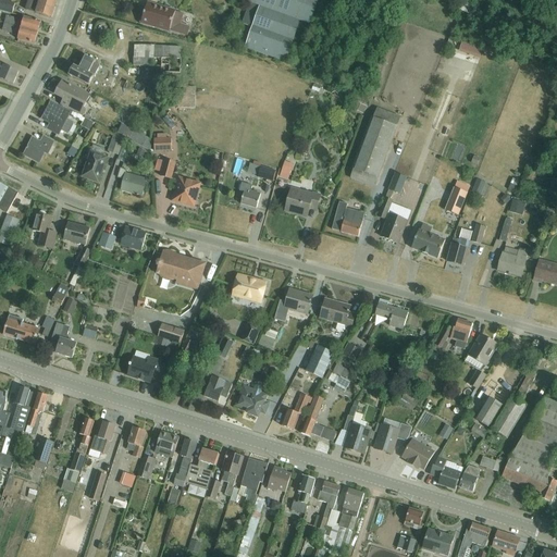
[(0,0),(0,11),(12,14),(15,4),(0,0)]
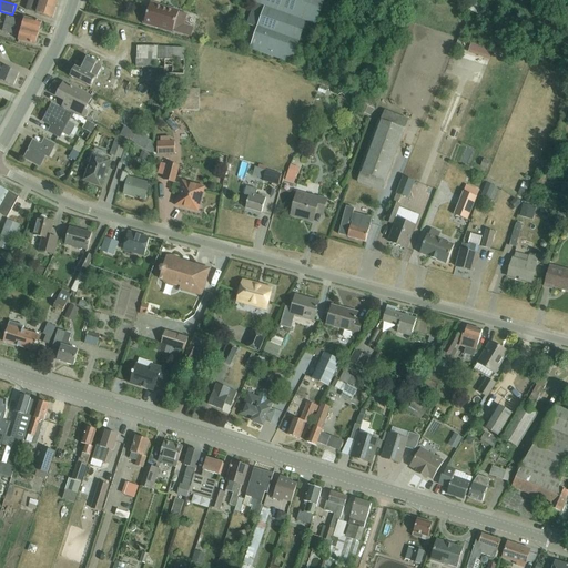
[(52,19),(58,4),(43,0),(31,0),(28,11),(52,19)]
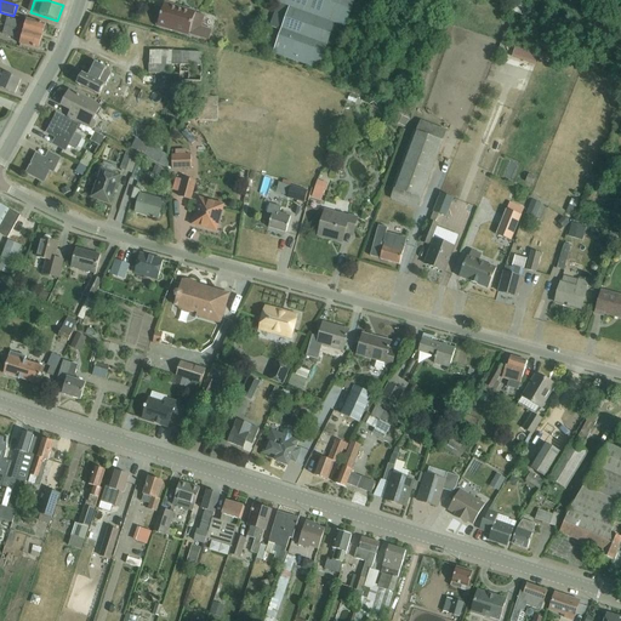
[(347,28),(355,0),(279,0),(278,4),(280,5),(273,27),(281,30),(273,53),(319,69),(335,24),(347,28)]
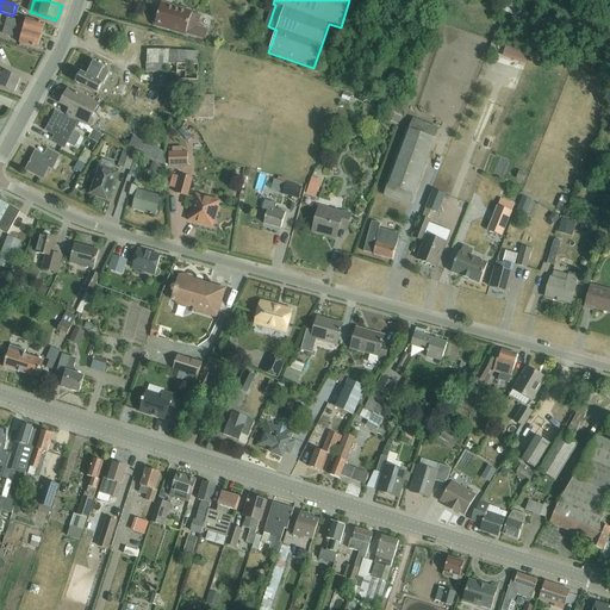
[(505,0),(502,12),(514,16),(520,0),(505,0)]
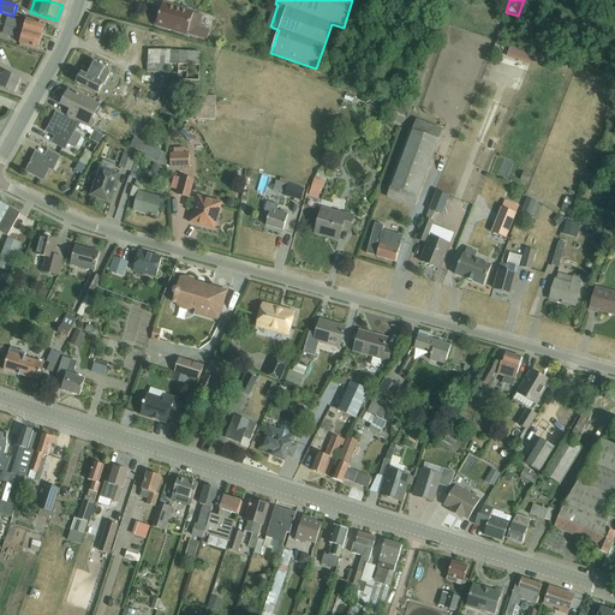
[(193,13),(163,5),(156,27),(187,36),(187,35),(207,41),(210,30),(199,28),(203,17),(193,15),(193,13)]
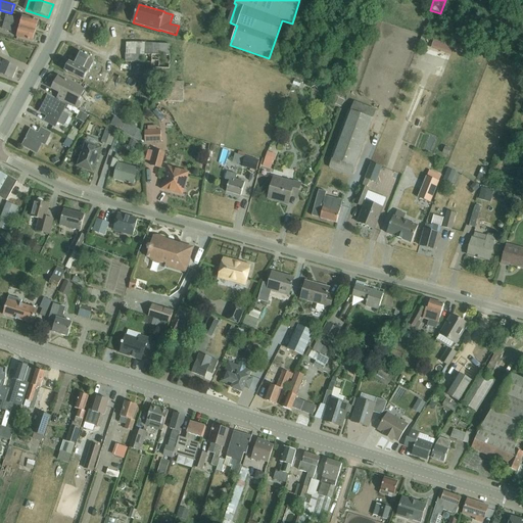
[(6,15),(3,22),(36,32),(37,29),(39,28),(40,24),(39,21),(22,16),(21,19),(6,15)]
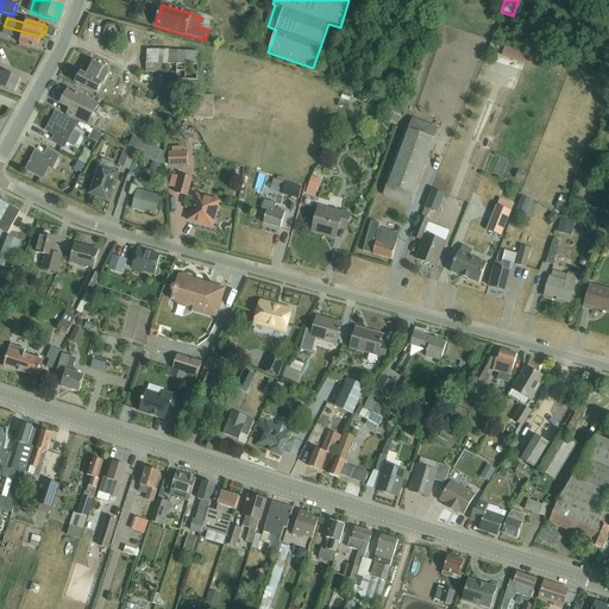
[(42,37),(4,26),(2,35),(13,38),(14,36),(20,38),(19,44),(38,50),(38,49),(41,48),(42,43),(41,39),(42,37)]
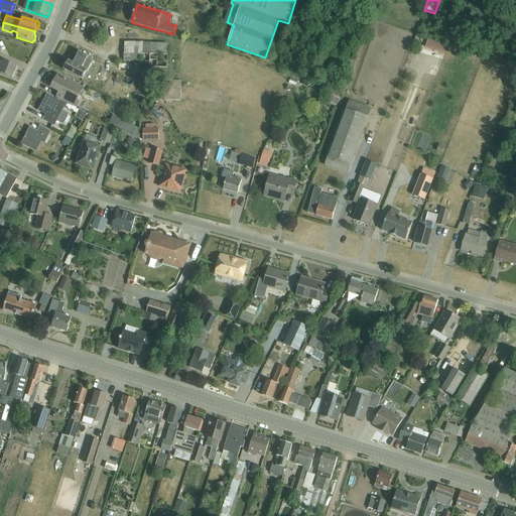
[(126,40),(133,29),(128,27),(122,37),(126,40)]
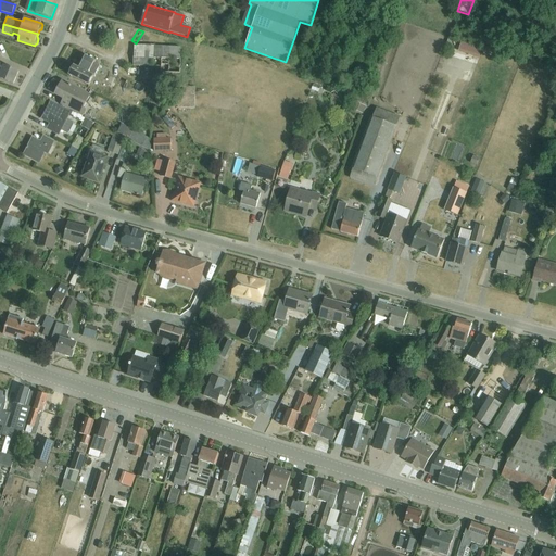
[(462,42),(459,50),(479,57),(482,49),(462,42)]
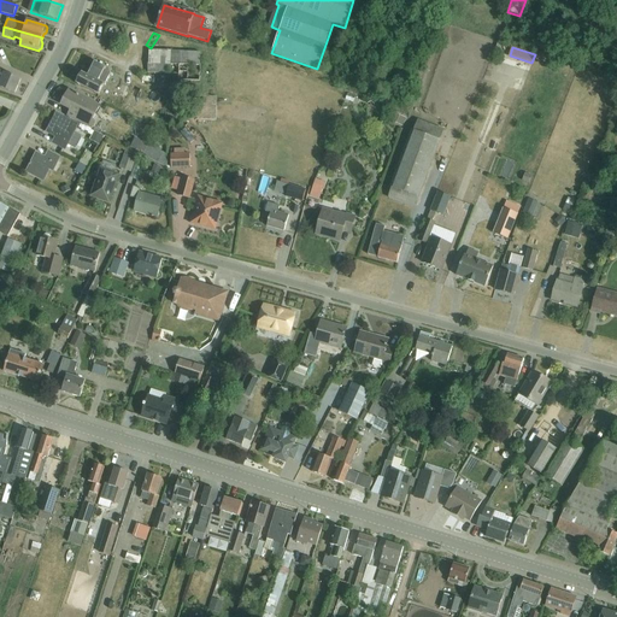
[(150,52),(150,64),(148,64),(147,74),(178,75),(178,81),(200,82),(201,53),(150,52)]
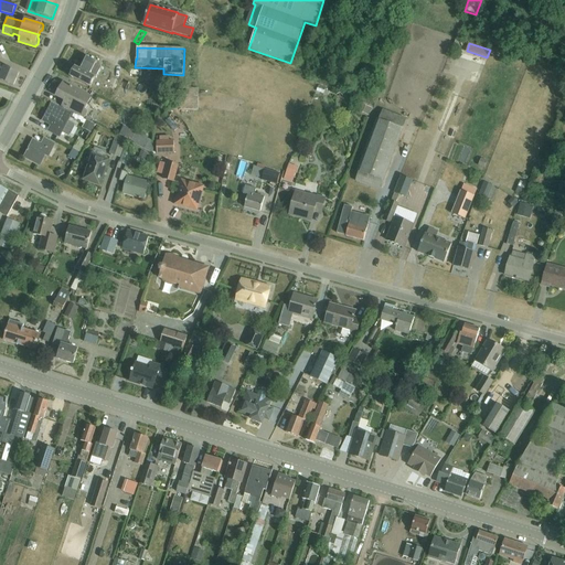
[(97,75),(102,67),(96,64),(97,62),(87,57),(81,71),(75,67),(71,77),(91,87),(95,77),(94,77),(96,75),(97,75)]
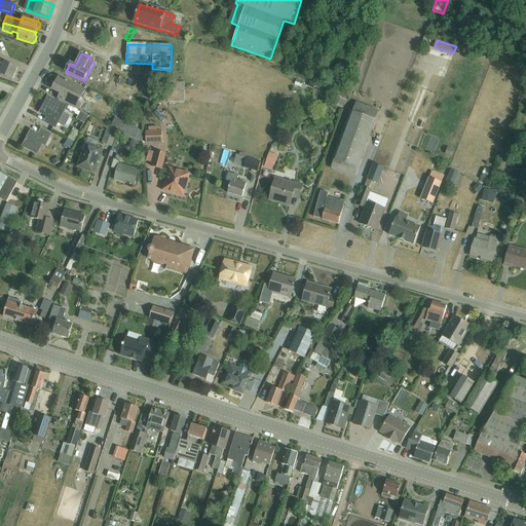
[(0,74),(12,80),(17,68),(0,60),(0,74)]
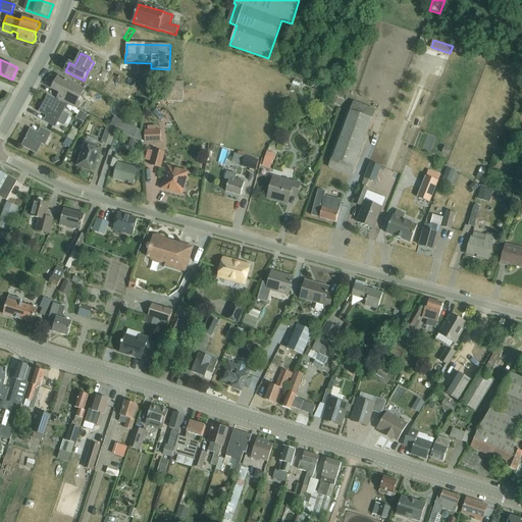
[(79,102),(85,89),(58,75),(52,89),(64,95),(61,101),(77,108),(81,103),(79,102)]
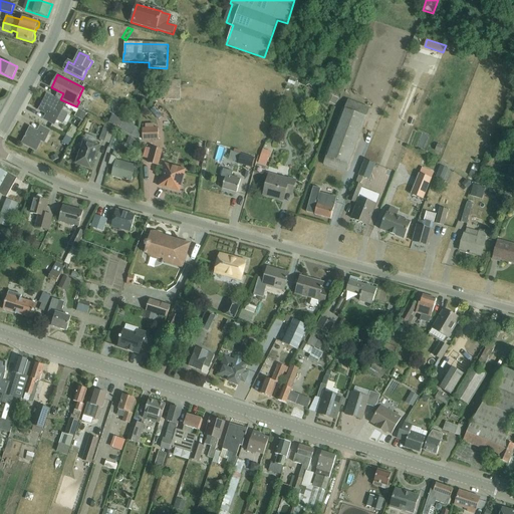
[(181,80),(168,80),(168,87),(165,87),(164,100),(180,101),(181,80)]
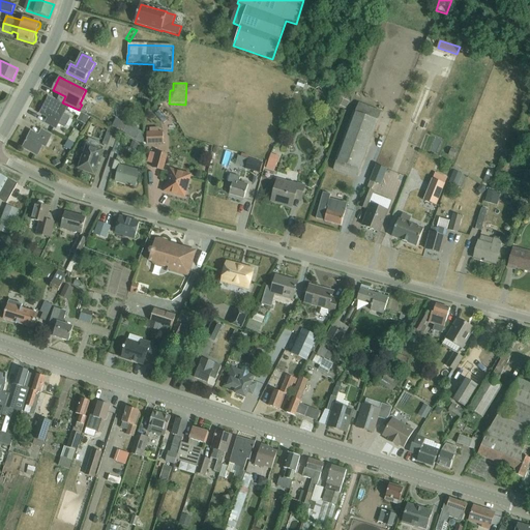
[(55,128),(57,124),(64,128),(70,117),(63,113),(66,107),(49,97),(40,114),(48,118),(46,123),(55,128)]
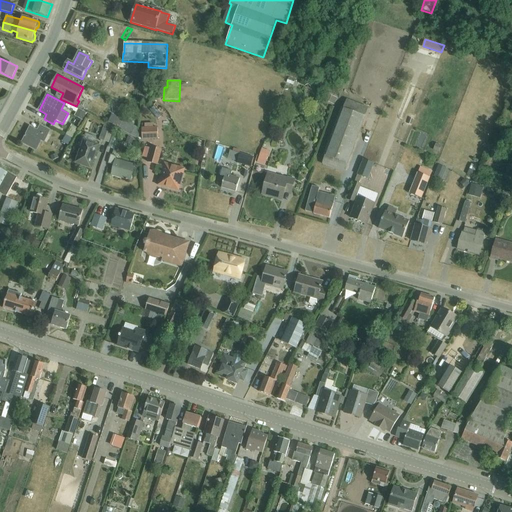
[(347,101),(326,157),(346,165),(347,162),(367,108),(347,101)]
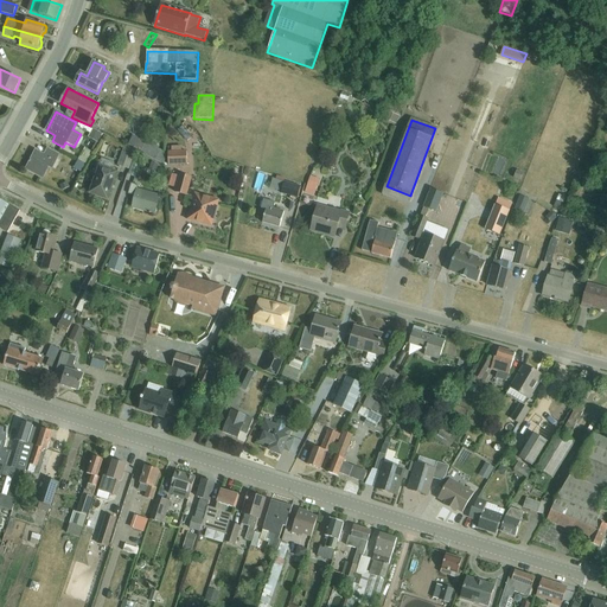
[(135,133),(131,144),(144,148),(147,139),(135,133)]
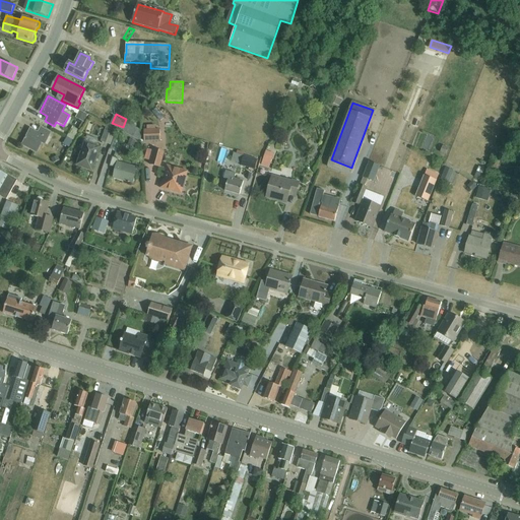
[(102,142),(111,145),(116,128),(107,125),(102,142)]
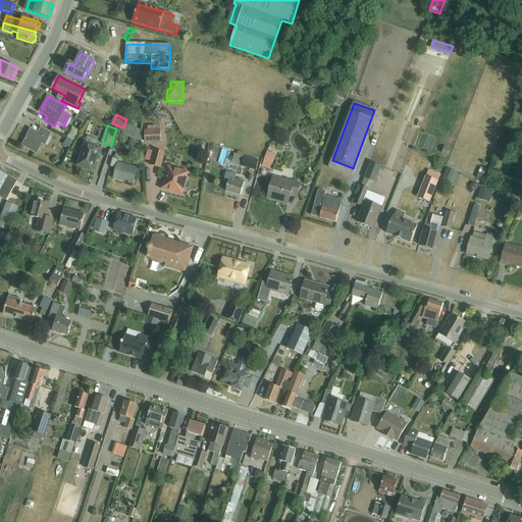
[(44,145),(50,134),(41,128),(38,134),(31,129),(22,146),(36,153),(41,143),(44,145)]
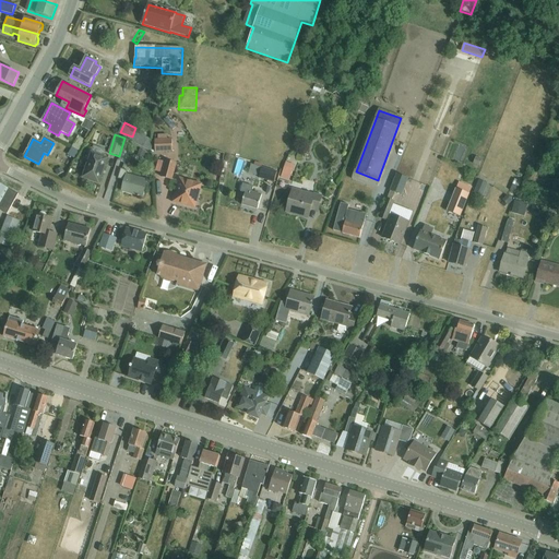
[(155,140),(155,153),(173,153),(173,139),(155,140)]
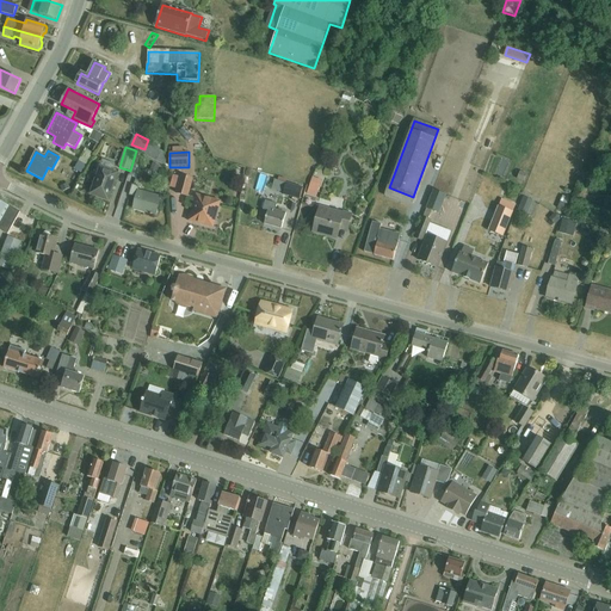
[(74,170),(81,173),(91,156),(84,153),(74,170)]
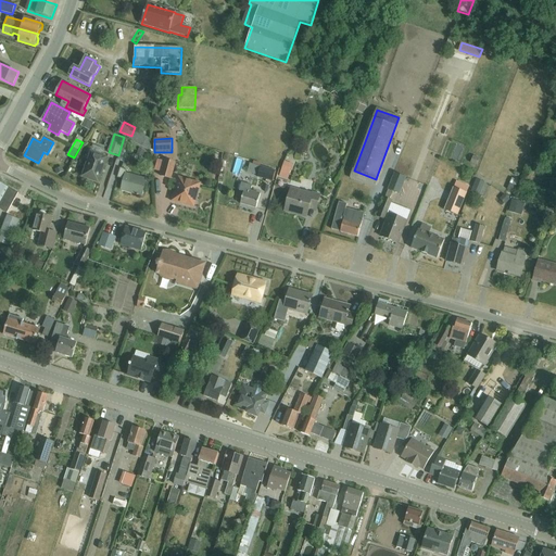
[(122,148),(117,159),(125,162),(128,150),(122,148)]
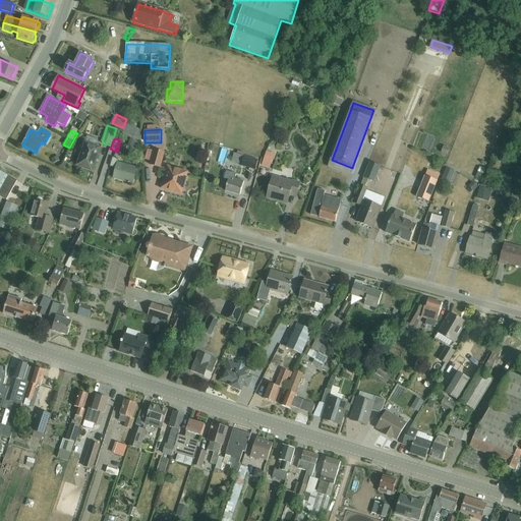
[(76,166),(92,172),(101,148),(84,142),(76,166)]
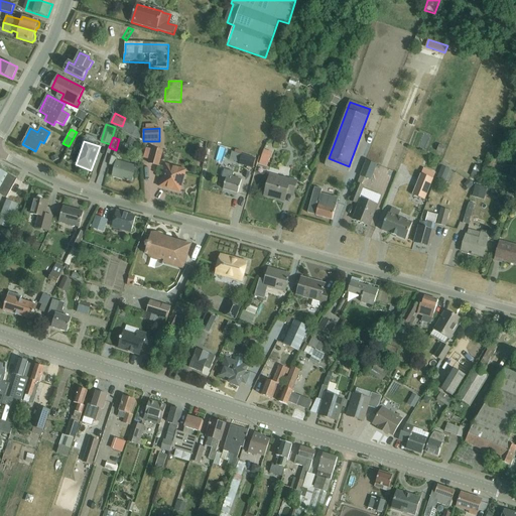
[(149,164),(158,167),(163,152),(153,149),(149,164)]
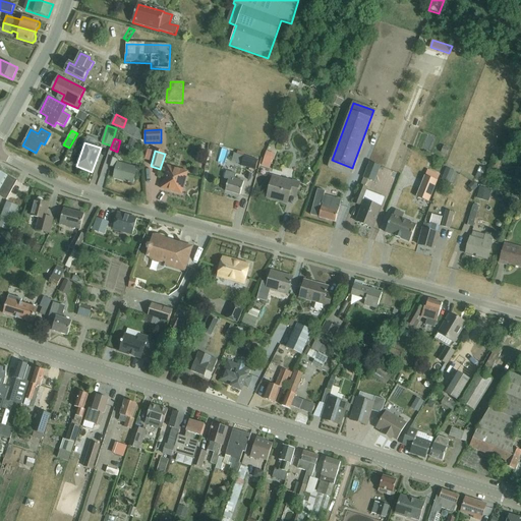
[(262,166),(270,168),(275,155),(267,152),(262,166)]
